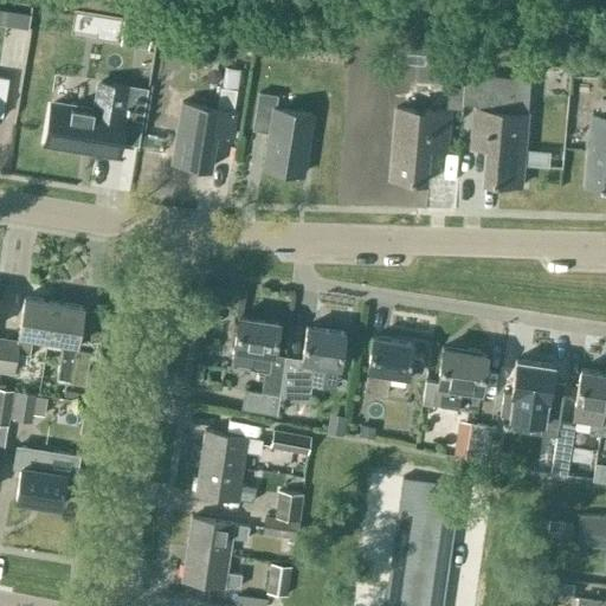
[(123,19),(120,44),(148,49),(153,23),(123,19)]
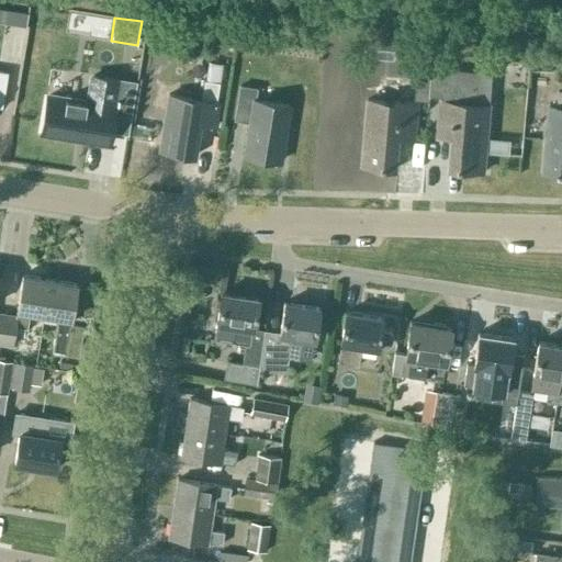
[(4,53),(21,53),(22,24),(6,24),(4,53)]
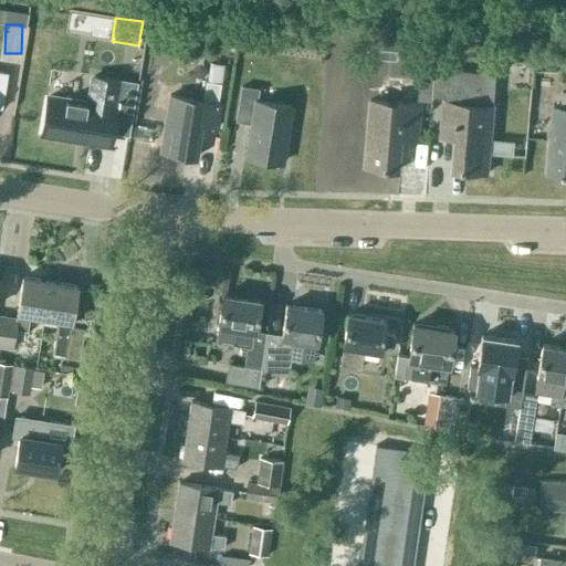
[(160,152),(195,157),(200,125),(216,127),(220,103),(218,103),(223,64),(209,61),(206,81),(205,81),(202,101),(169,95),(160,152)]
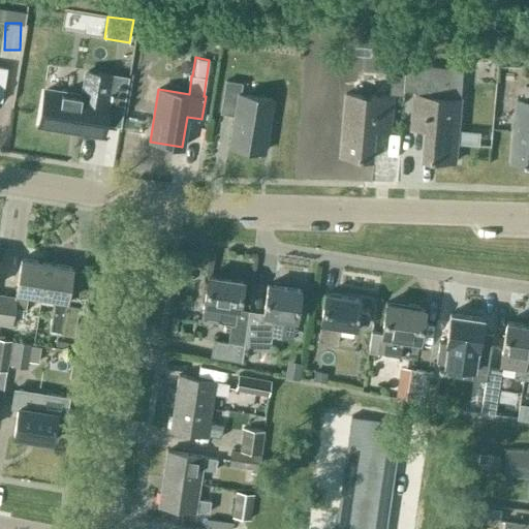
[(391,93),(404,94),(406,63),(389,62),(387,75),(392,75),(391,93)]
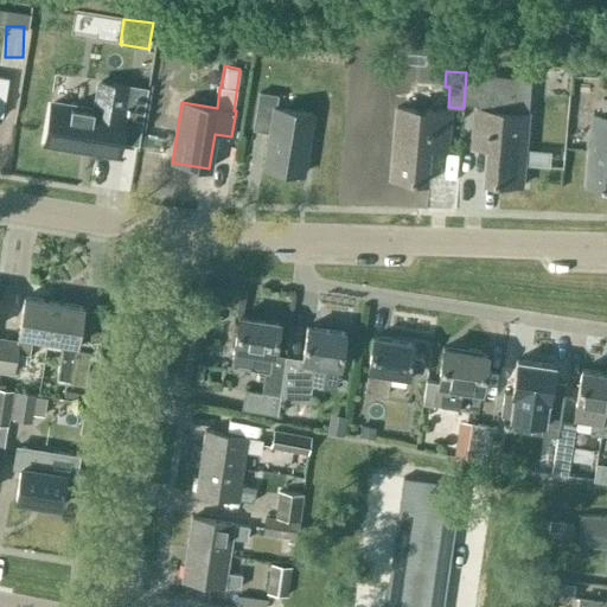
[(515,112),(517,77),(466,72),(464,108),(465,108),(465,103),(478,104),(478,108),(475,108),(473,136),(489,138),(485,181),(523,185),(529,114),(515,112)]
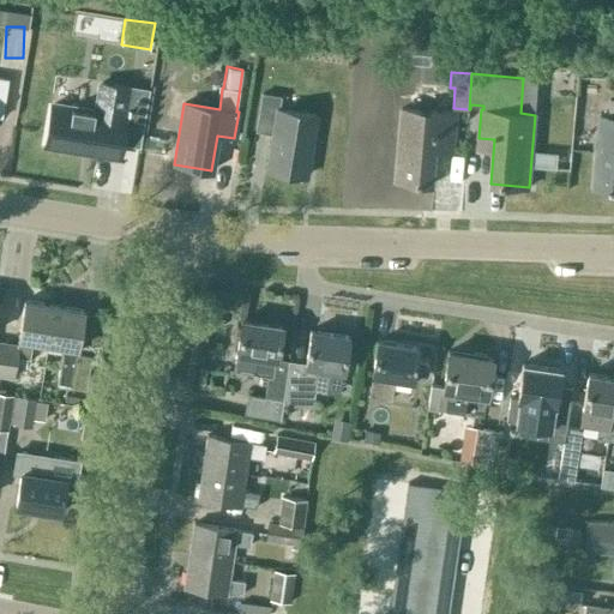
[(46,144),(119,156),(125,118),(122,118),(127,88),(101,83),(96,113),(52,106),(46,144)]
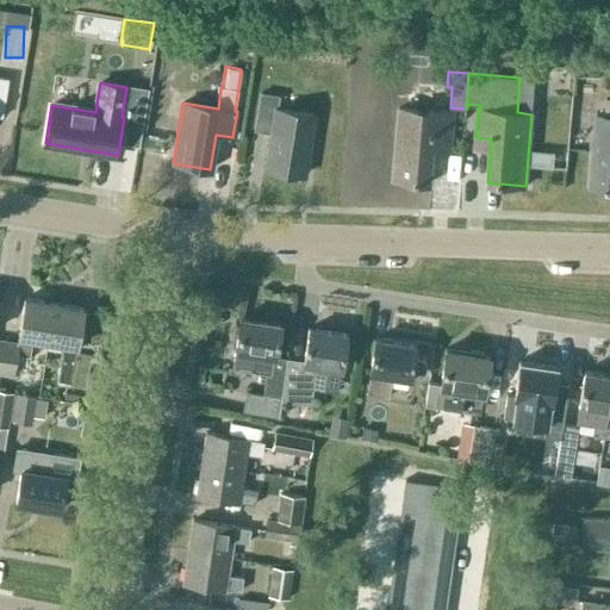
[(266,169),(303,175),(313,114),(277,109),(279,97),(260,93),(254,130),(272,134),(266,169)]
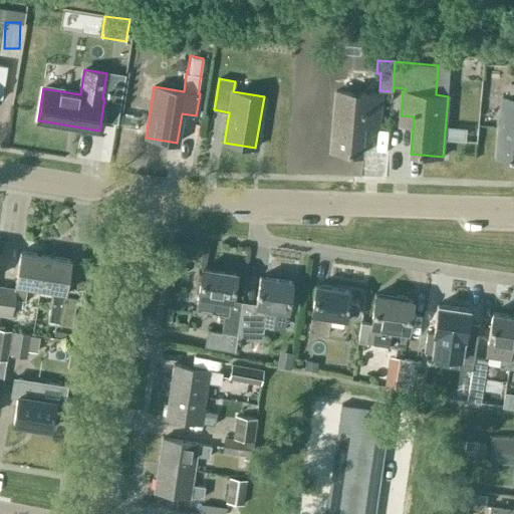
[(497,158),(513,158),(513,82),(511,82),(509,97),(502,96),(497,158)]
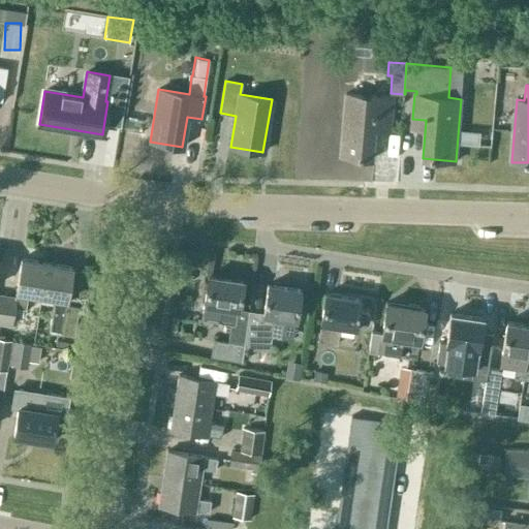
[(341,155),(374,158),(377,121),(392,122),(394,97),(346,93),(341,155)]
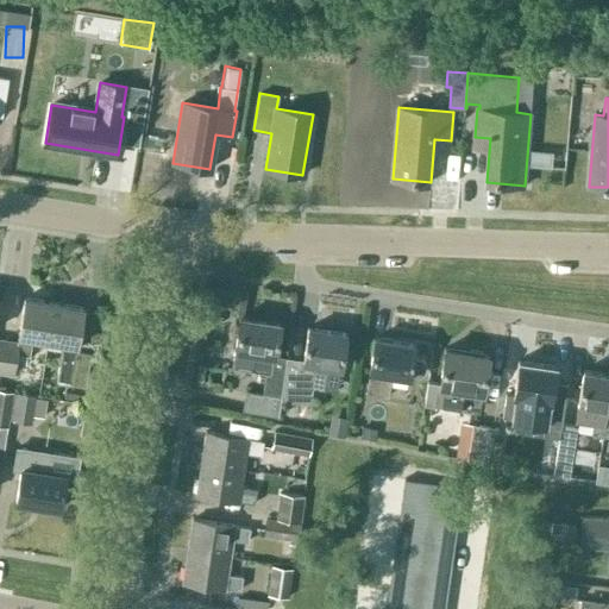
[(32,339),(46,341),(52,302),(25,299),(17,340),(2,338),(0,351),(0,374),(13,376),(17,355),(29,357),(32,339)]
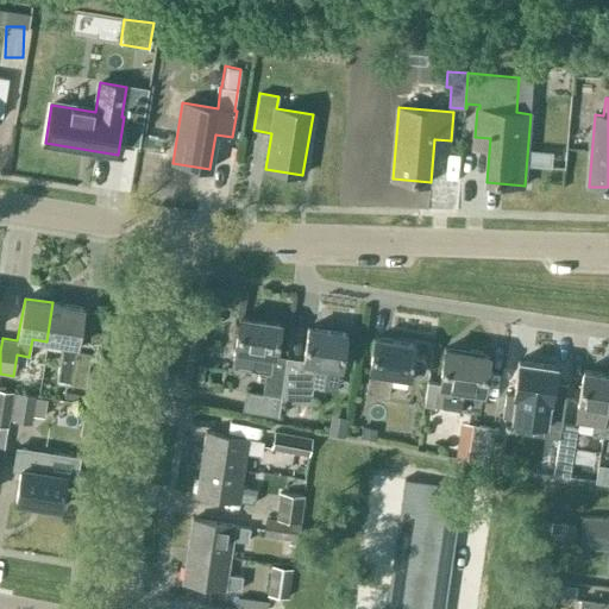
[(82,307),(52,302),(46,341),(62,344),(56,382),(85,387),(90,353),(75,351),(82,307)]
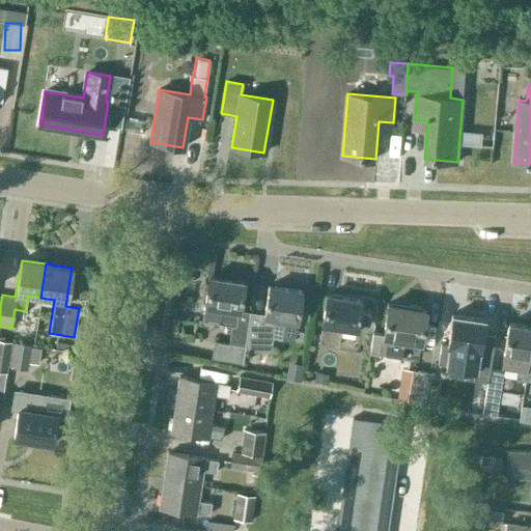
[(211,358),(242,362),(244,347),(245,347),(250,312),(240,310),(244,282),(207,276),(201,320),(231,326),(228,343),(214,341),(211,358)]
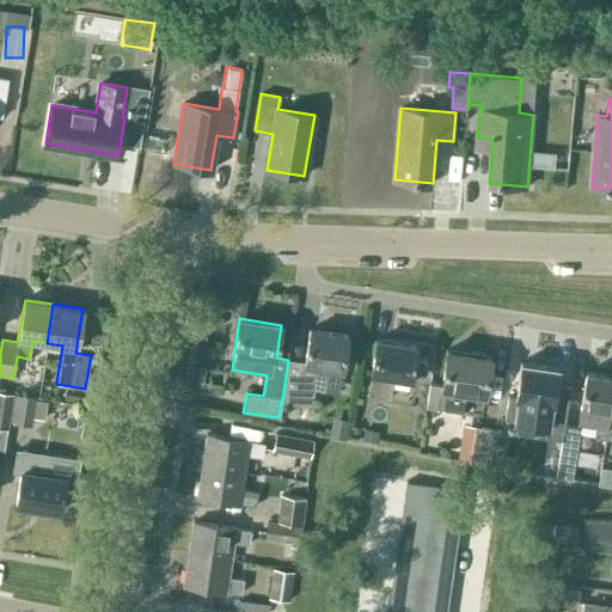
[(304,362),(288,360),(282,401),(311,405),(317,365),(342,368),(347,335),(308,329),(304,362)]
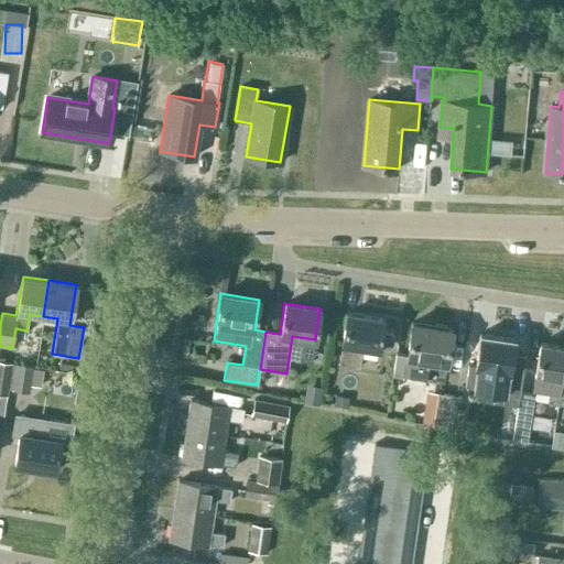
[(346,313),(342,344),(343,344),(339,365),(359,367),(361,347),(378,349),(378,348),(388,349),(393,346),(394,337),(391,332),(381,331),(382,318),(346,313)]
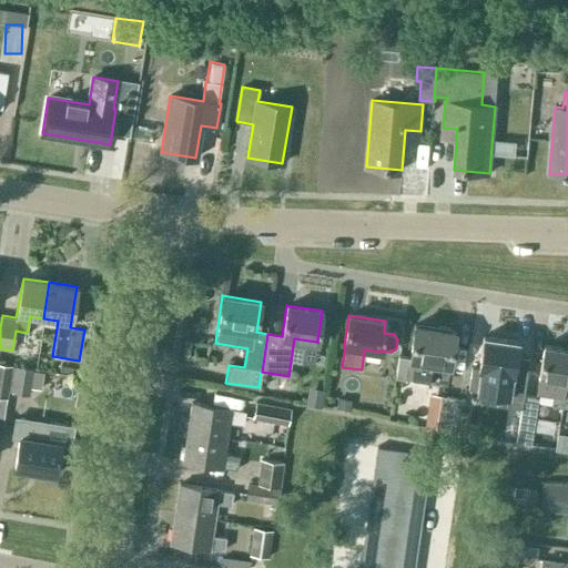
[(413,325),(408,357),(398,356),(394,378),(426,384),(426,379),(447,383),(449,366),(455,332),(413,325)]
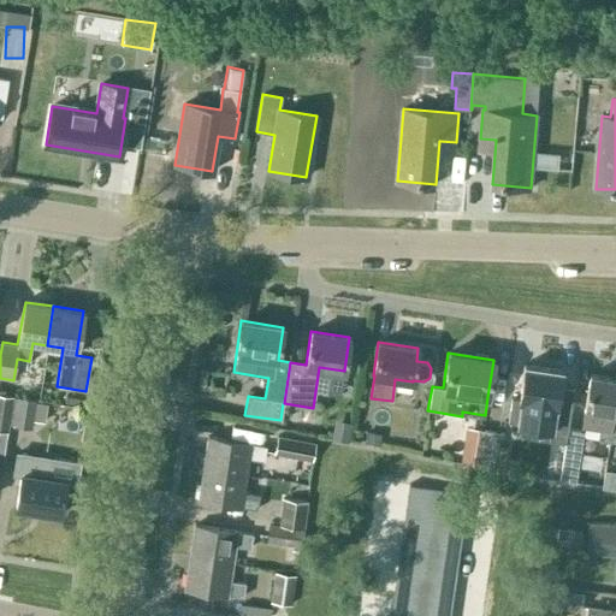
[(516,400),(513,424),(527,426),(529,412),(535,413),(537,403),(556,406),(552,428),(551,440),(564,443),(566,430),(567,431),(573,394),(574,388),(560,385),(562,371),(523,365),(519,400),(516,400)]
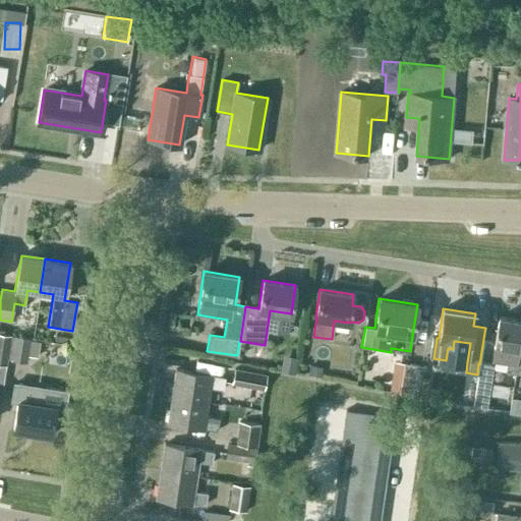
[(520,320),(499,316),(491,359),(507,361),(506,370),(515,372),(520,332),(520,320)]
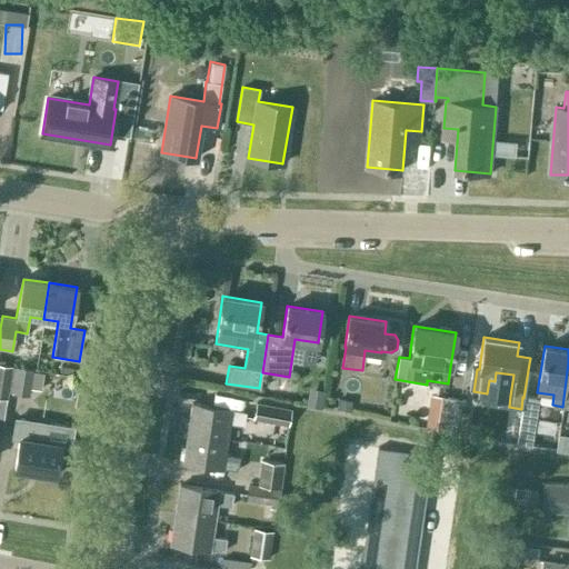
[(12,366),(0,363),(0,397),(7,399),(8,391),(12,366)]
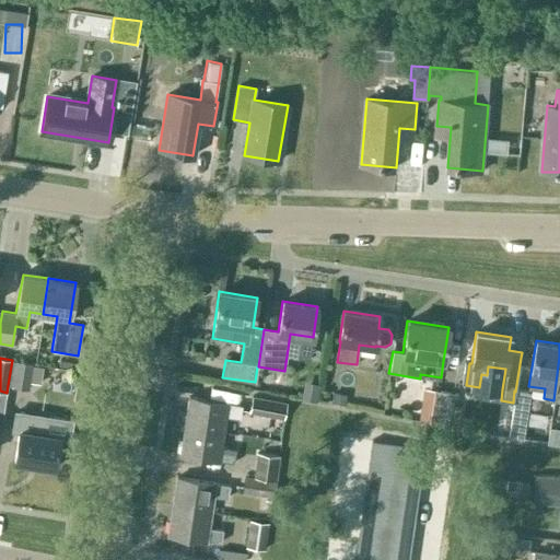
[(12,360),(8,385),(27,388),(28,382),(39,383),(43,364),(12,360)]
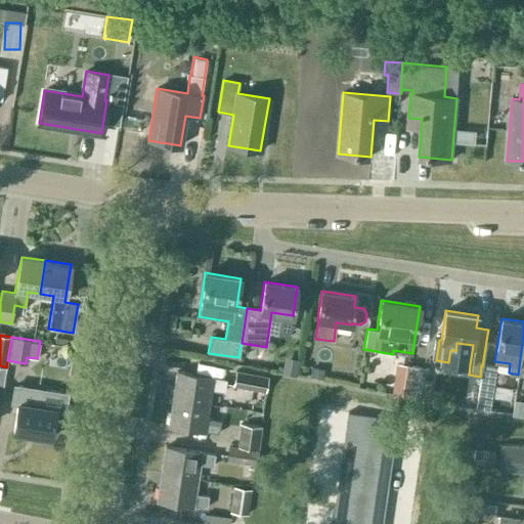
[(425,367),(396,363),(392,393),(420,397),(425,367)]
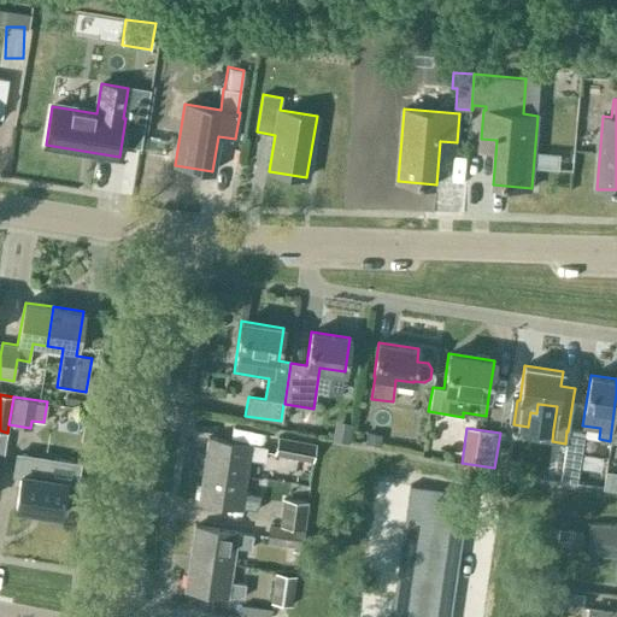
[(569,432),(560,481),(576,483),(585,434),(569,432)]
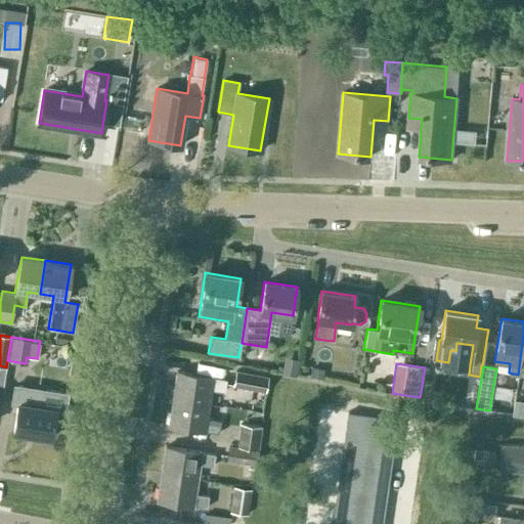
[(267,377),(235,370),(232,386),(264,392),(267,377)]
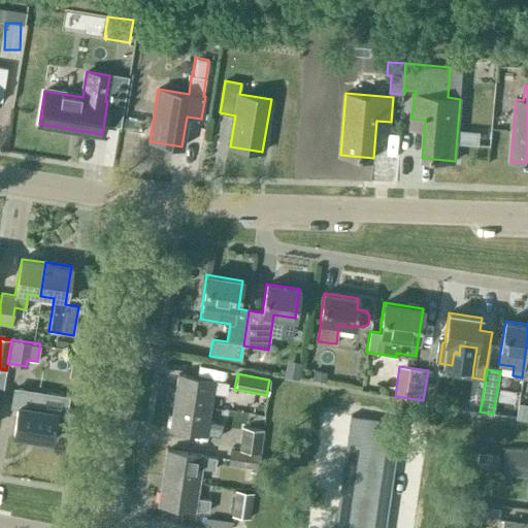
[(177,374),(173,402),(210,407),(212,393),(226,395),(228,383),(215,381),(215,380),(177,374)]
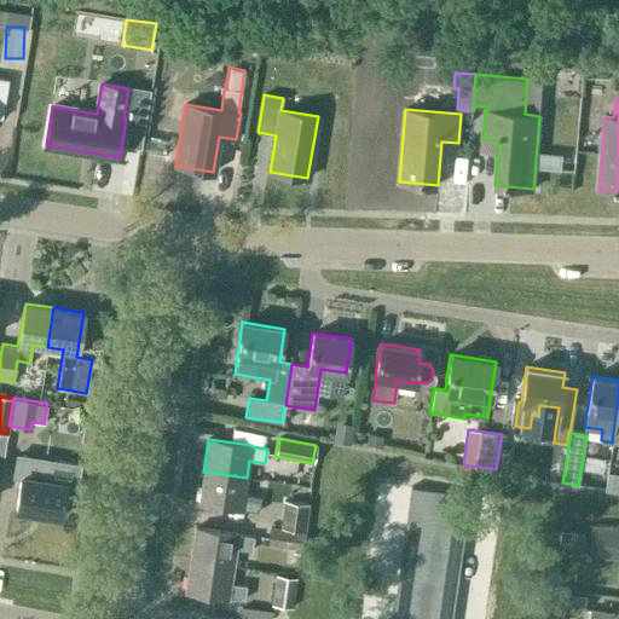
[(79,466),(17,456),(13,475),(21,476),(15,509),(61,516),(67,484),(75,485),(79,466)]
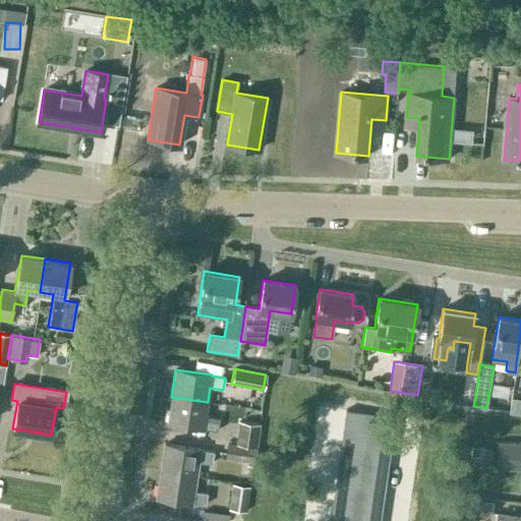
[(205,416),(208,402),(171,397),(167,423),(204,429),(204,428),(217,430),(219,418),(205,416)]
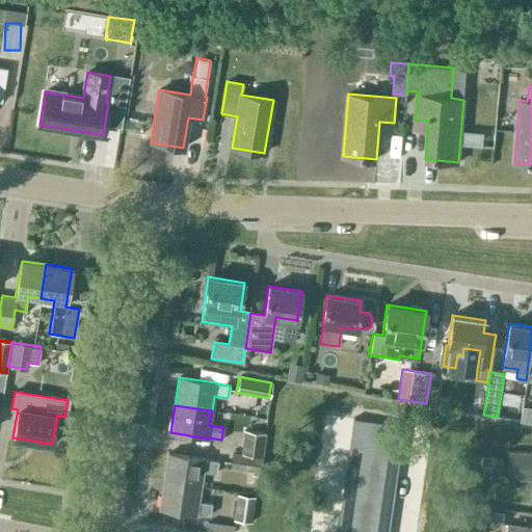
[(531,406),(522,405),(520,421),(531,422),(531,406)]
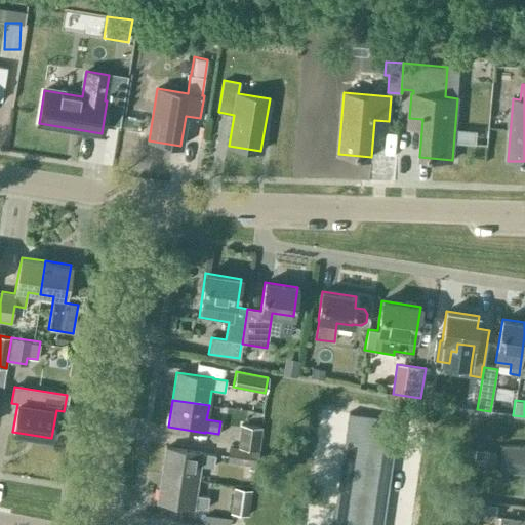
[(240,404),(239,418),(254,419),(255,405),(240,404)]
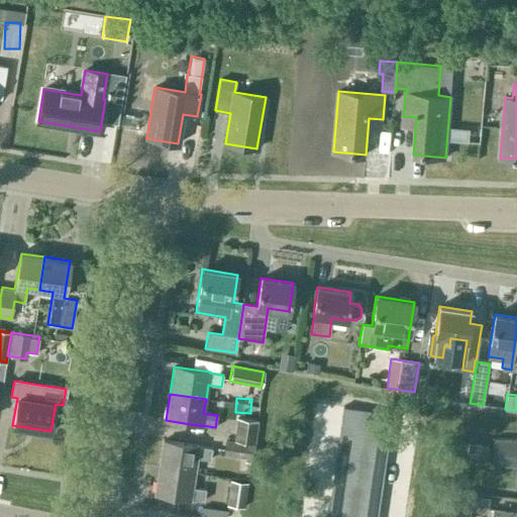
[(342,419),(366,423),(368,412),(343,409),(342,419)]
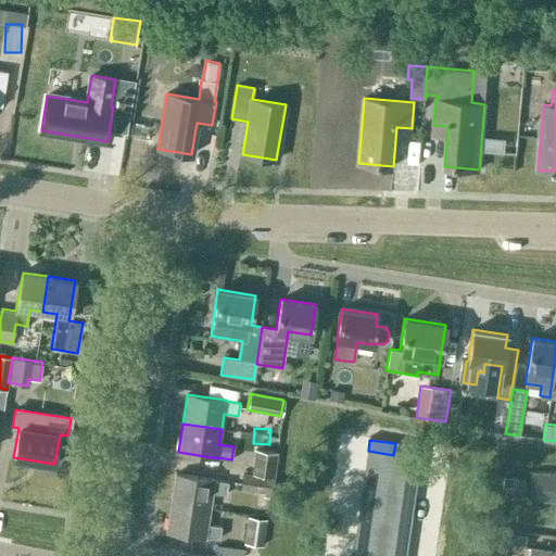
[(393,455),(419,458),(421,446),(395,443),(393,455)]
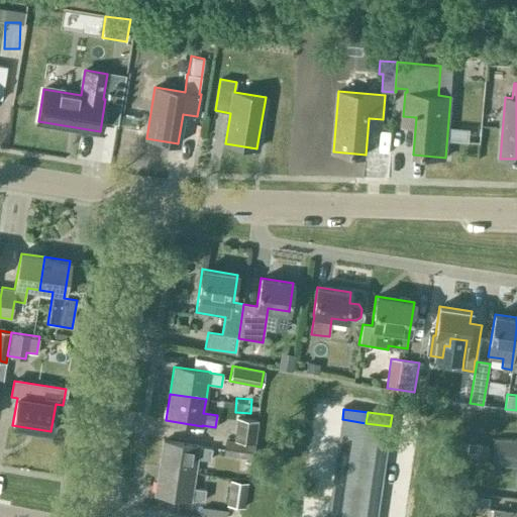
[(236,418),(233,440),(255,443),(259,421),(236,418)]
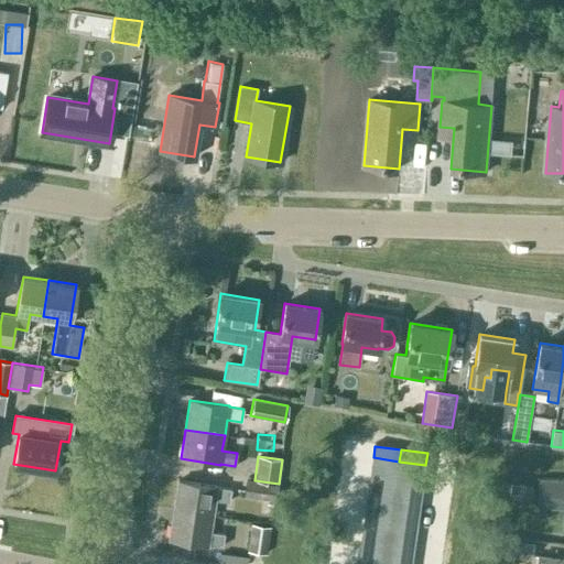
[(373,457),(371,469),(398,473),(399,462),(373,457)]
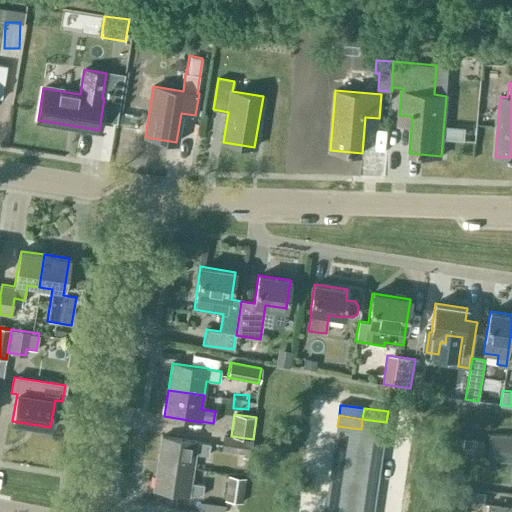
[(361,429),(385,433),(386,422),(362,419),(361,429)]
